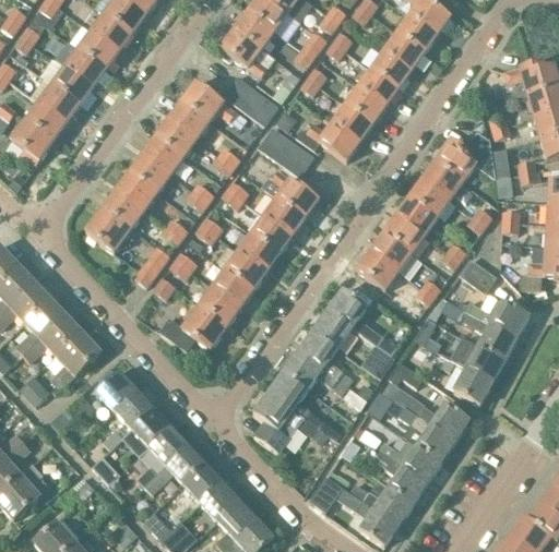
[(38,8),(40,9),(34,18),(51,30),(58,20),(51,15),(59,6),(50,0),(44,0),(38,8)]
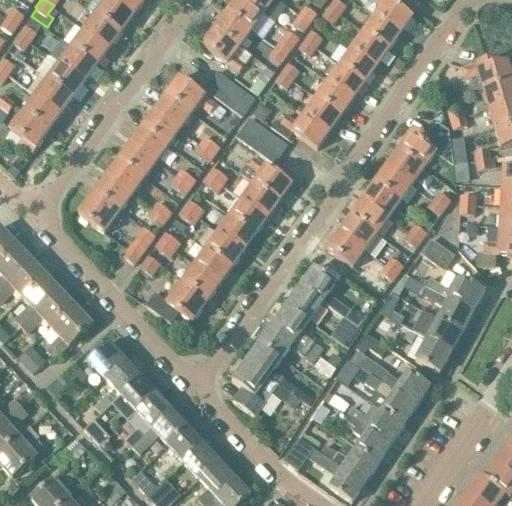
[(122,30),(133,14),(114,0),(103,0),(95,11),(122,30)]
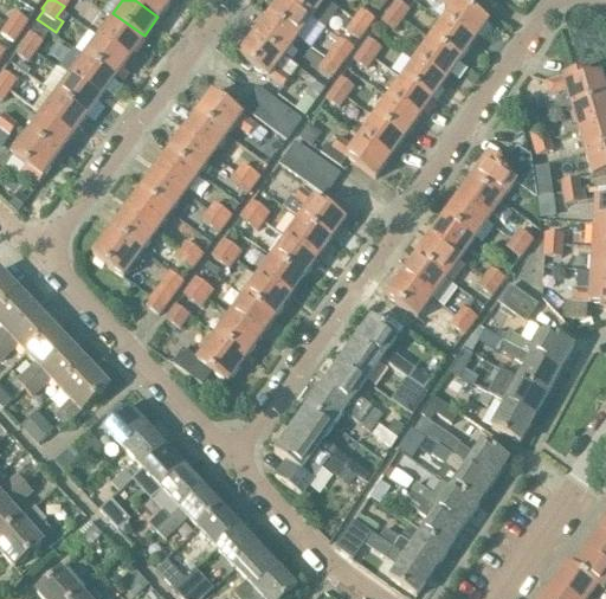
[(135,0),(158,17),(171,0),(135,0)]
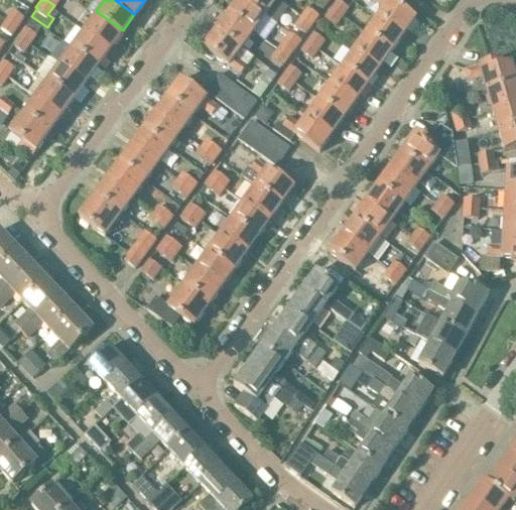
[(265,13),(247,0),(235,0),(228,10),(253,29),(265,13)]
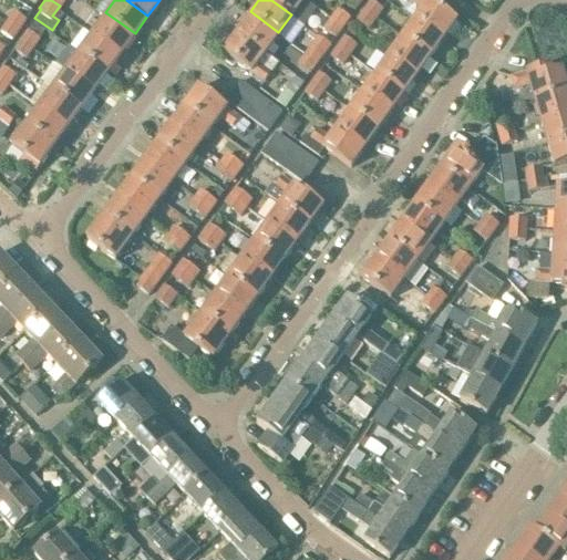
[(271,0),(291,14),(302,0),(271,0)]
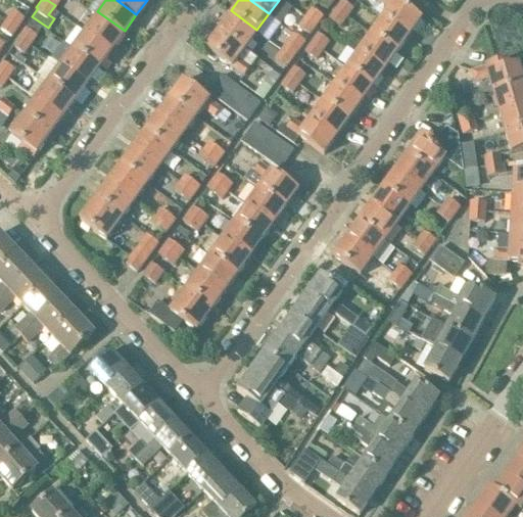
[(339,0),(335,5),(347,13),(353,4),(347,0),(339,0)]
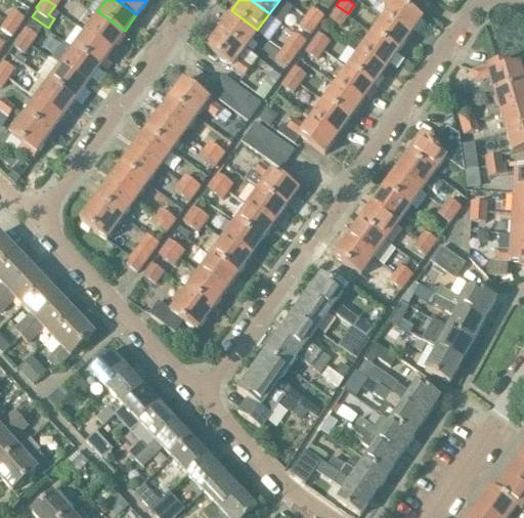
[(390,5),(384,13),(410,33),(423,15),(400,0),(383,0),(390,5)]
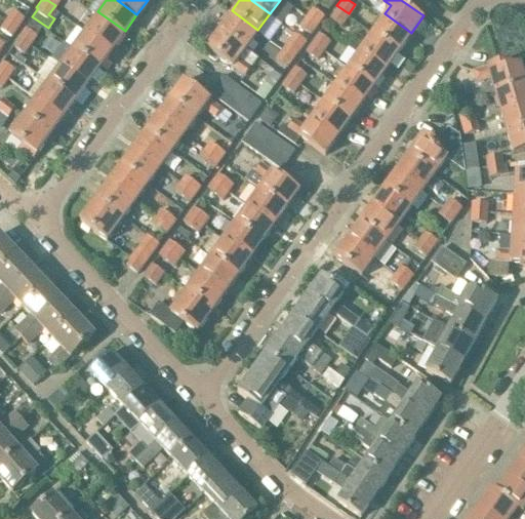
[(306,13),(317,23),(325,12),(313,4),(306,13)]
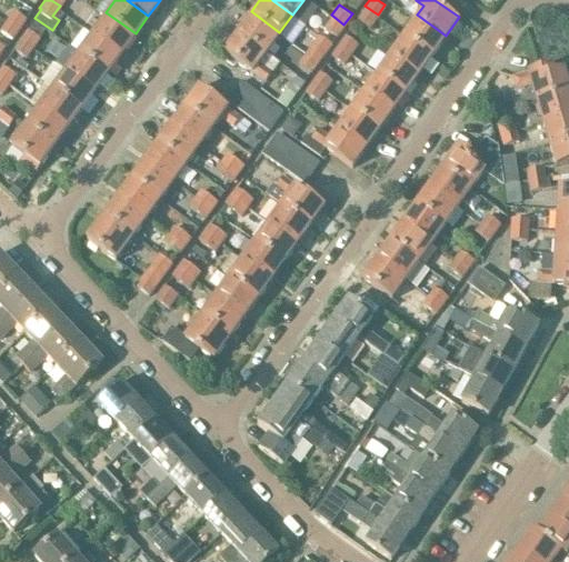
[(378,14),(365,6),(358,16),(371,24),(378,14)]
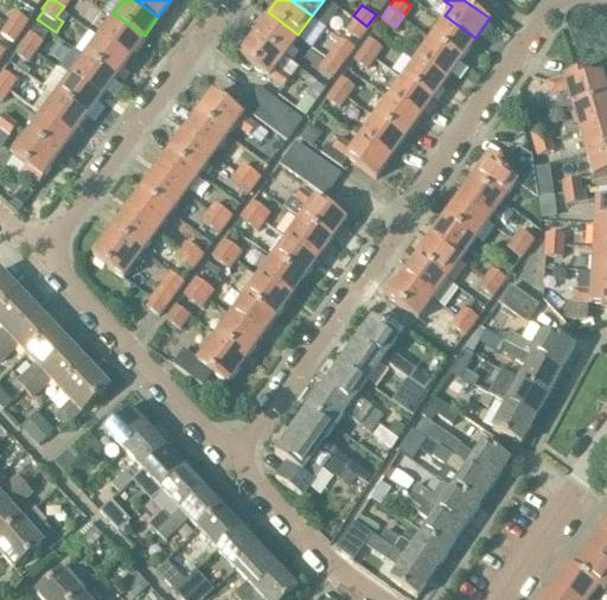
[(7,18),(21,27),(29,17),(14,7),(7,18)]
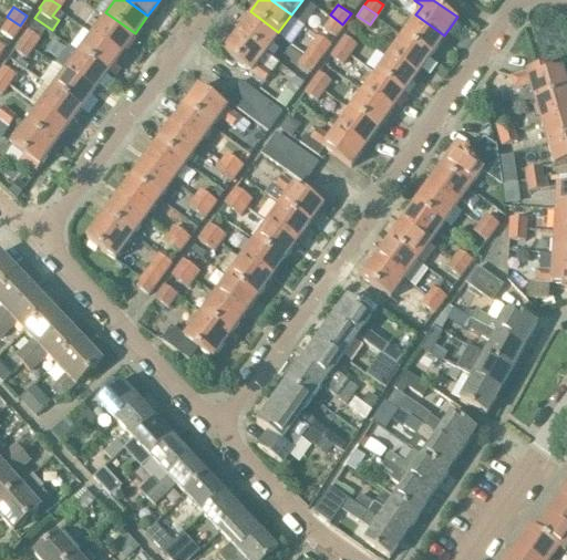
[(278,32),(250,11),(237,30),(265,50),(278,32)]
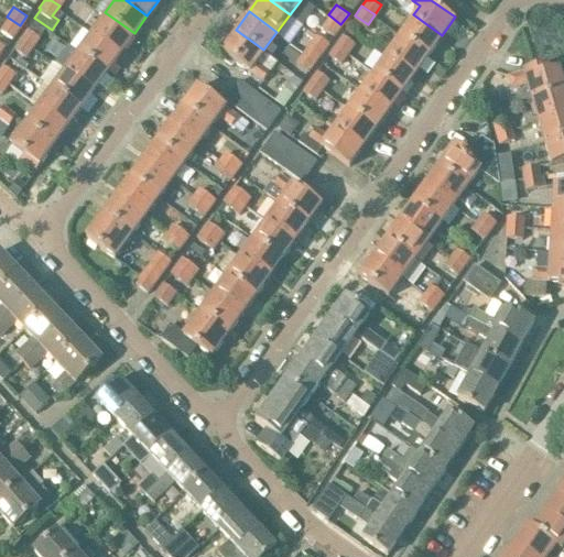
[(134,33),(105,12),(93,30),(121,52),(134,33)]
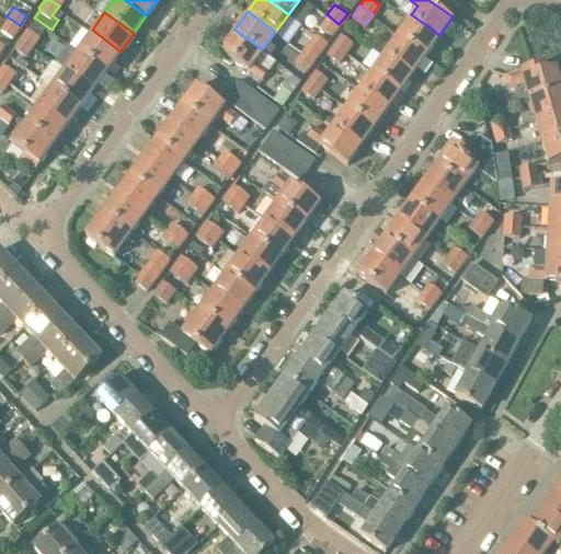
[(332,33),(339,24),(327,14),(320,23),(332,33)]
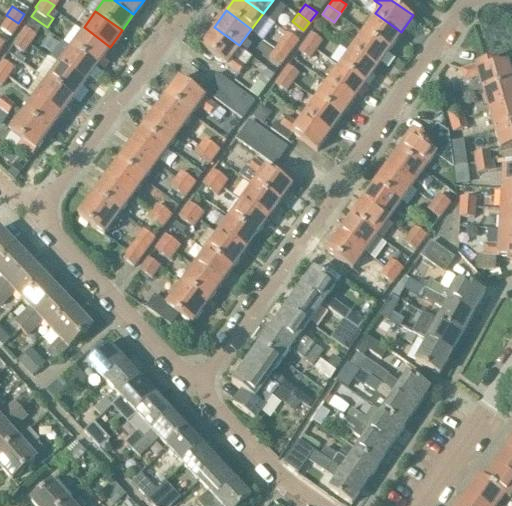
[(363,30),(389,48),(401,32),(375,13),(363,30)]
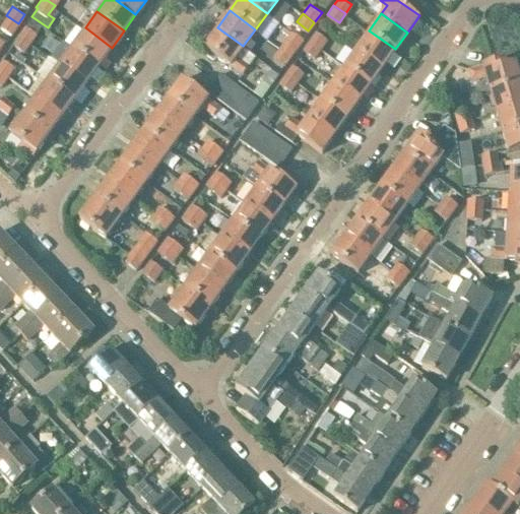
[(0,23),(12,33),(18,23),(6,15),(0,23)]
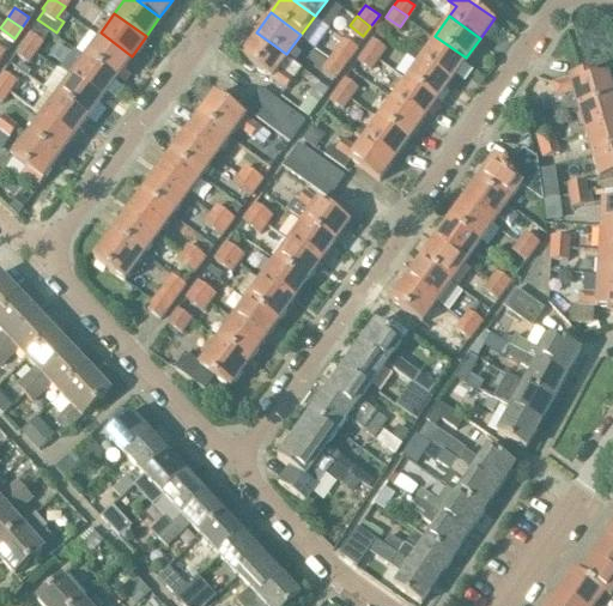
[(23,38),(36,48),(44,36),(30,28),(23,38)]
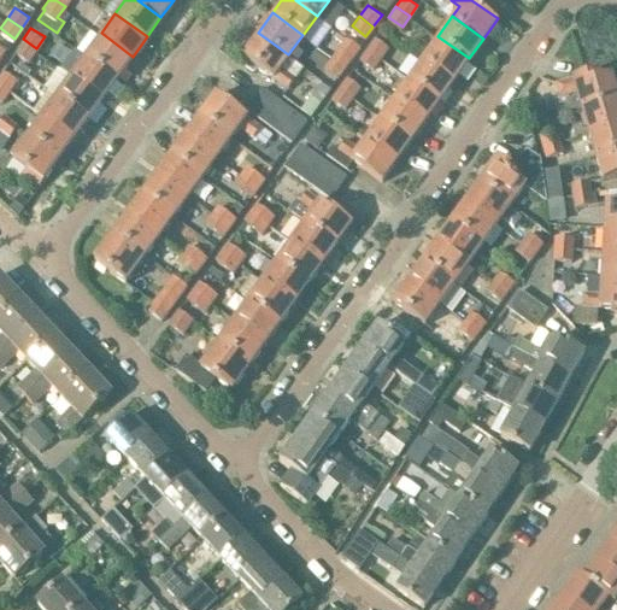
[(87,53),(118,76),(133,57),(101,33),(87,53)]
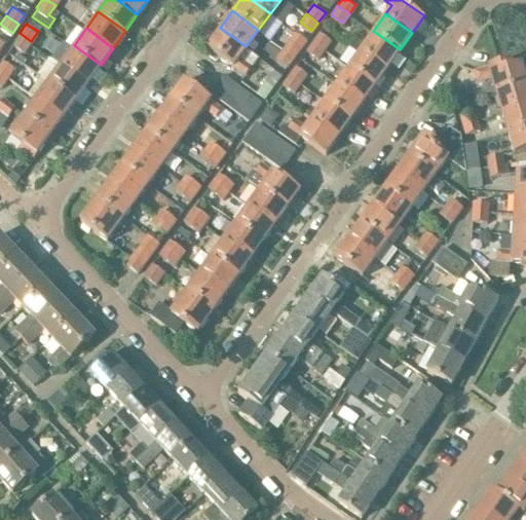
[(240,54),(246,46),(220,28),(208,44),(233,64),(245,73),(252,63),(240,54)]
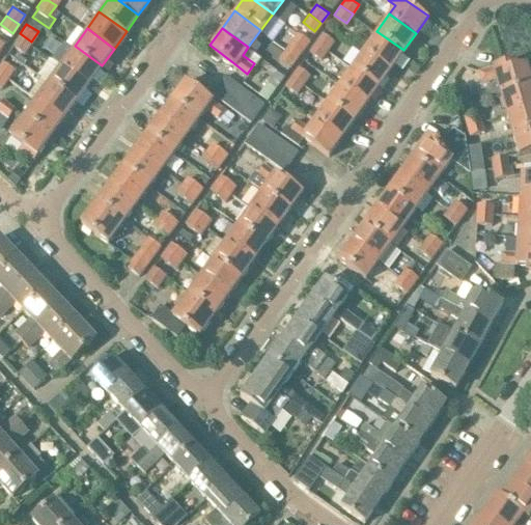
[(323,30),(316,38),(328,48),(335,38),(323,30)]
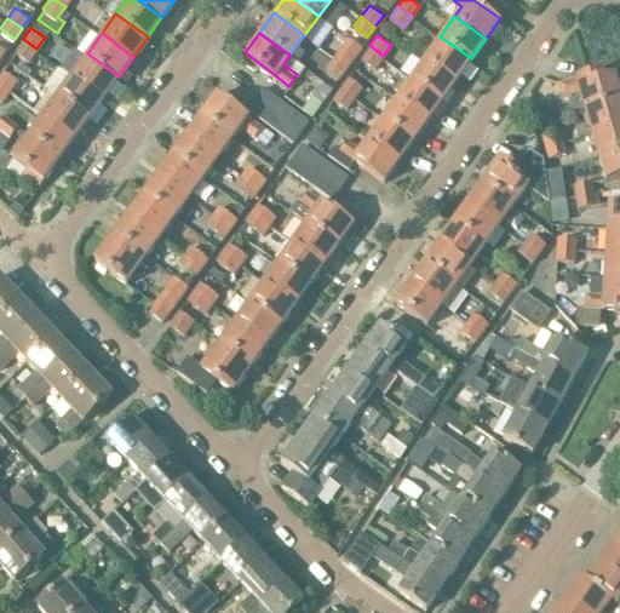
[(425,56),(457,78),(471,58),(440,36),(425,56)]
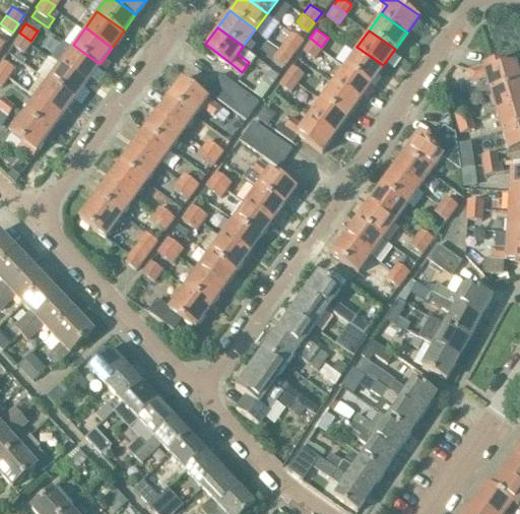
[(24,50),(30,41),(19,33),(13,42),(24,50)]
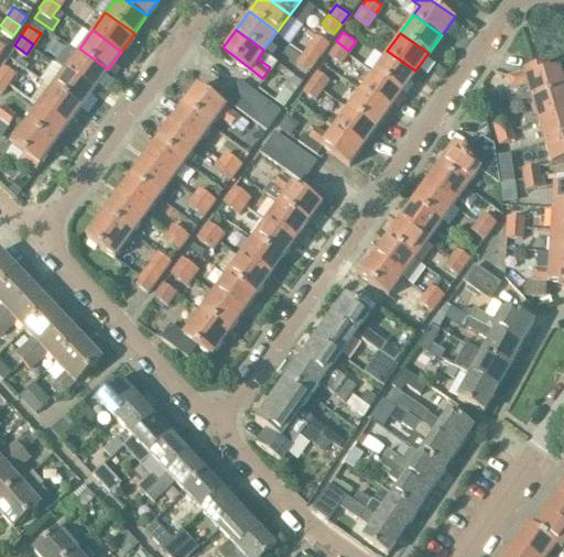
[(302,51),(315,59),(323,48),(311,40),(310,40),(302,51)]
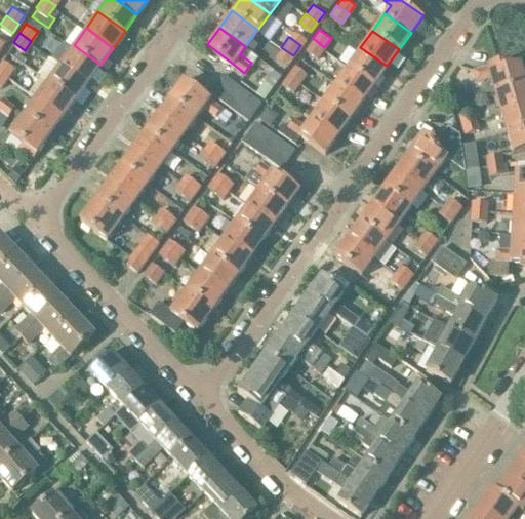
[(324,47),(313,38),(306,48),(318,56),(324,47)]
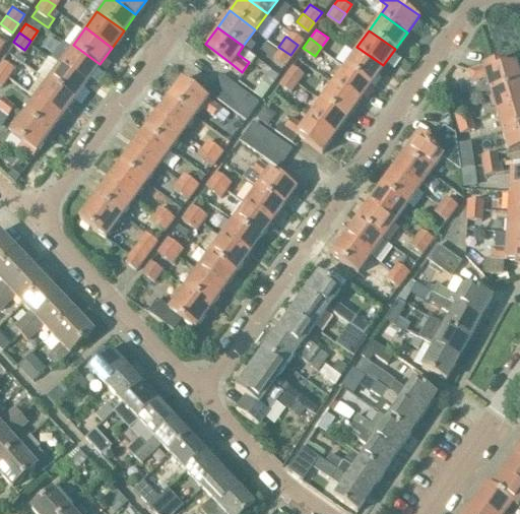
[(100,64),(73,45),(60,61),(86,80),(100,64)]
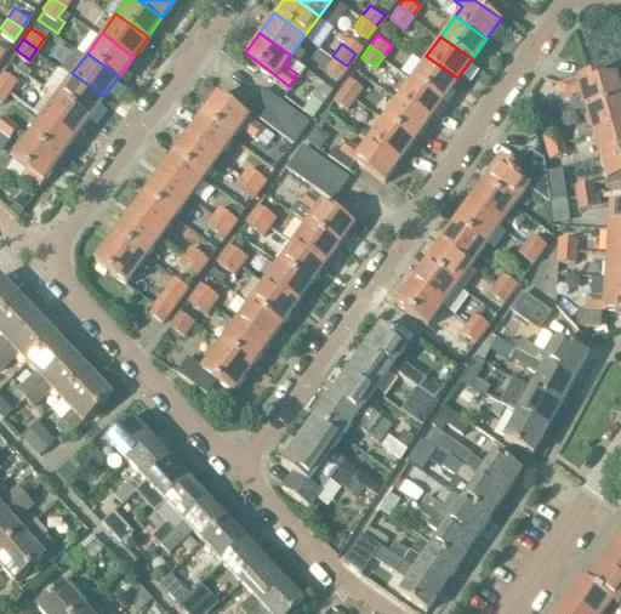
[(340,75),(347,66),(332,56),(326,66),(340,75)]
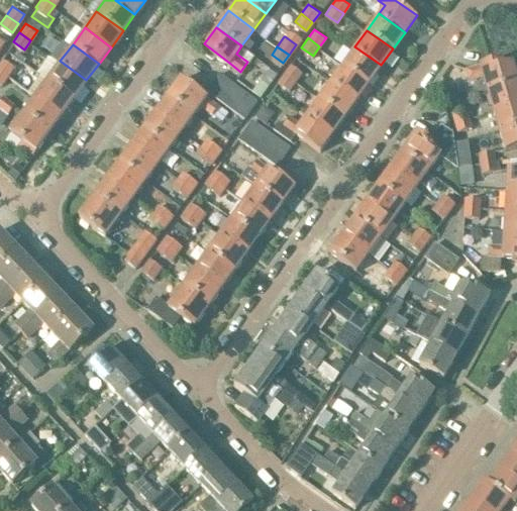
[(381,65),(354,46),(343,63),(369,82),(381,65)]
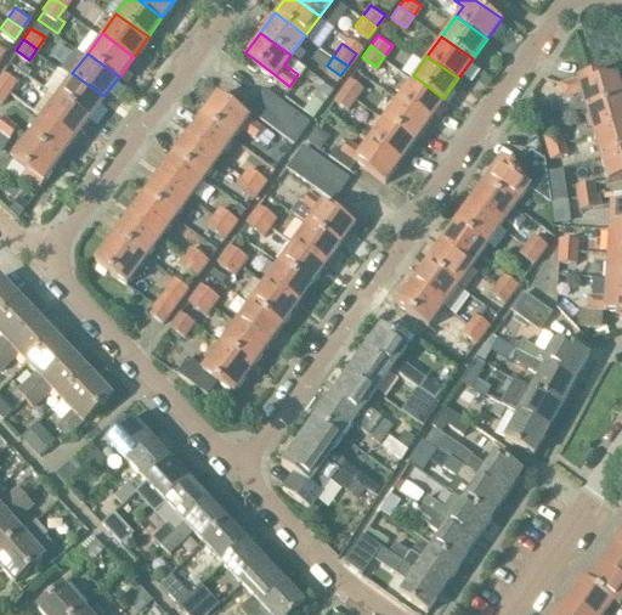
[(4,68),(0,73),(0,83),(10,90),(18,77),(4,68)]
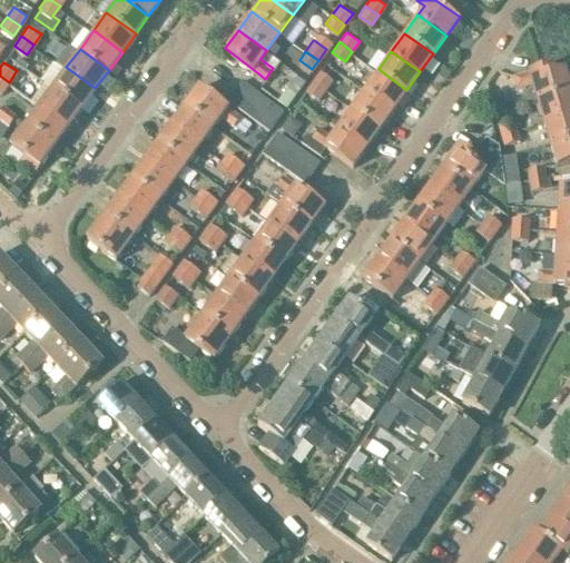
[(517,86),(533,82),(537,94),(569,82),(566,66),(556,69),(553,62),(530,69),(513,72),(517,86)]
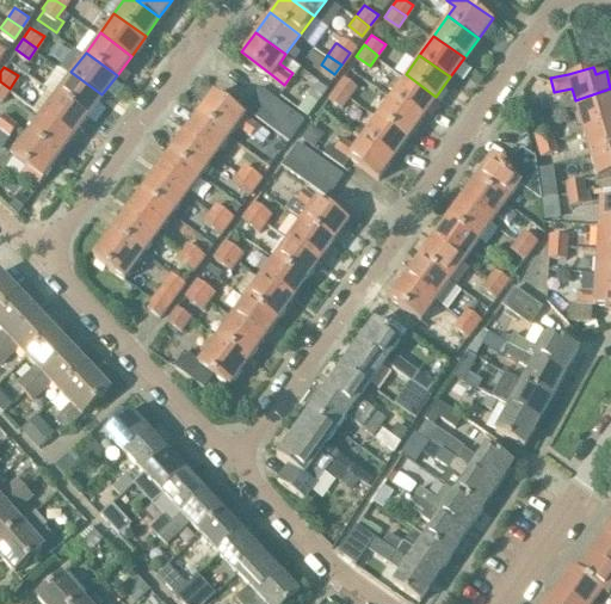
[(88,115),(102,94),(71,72),(56,92),(88,115)]
